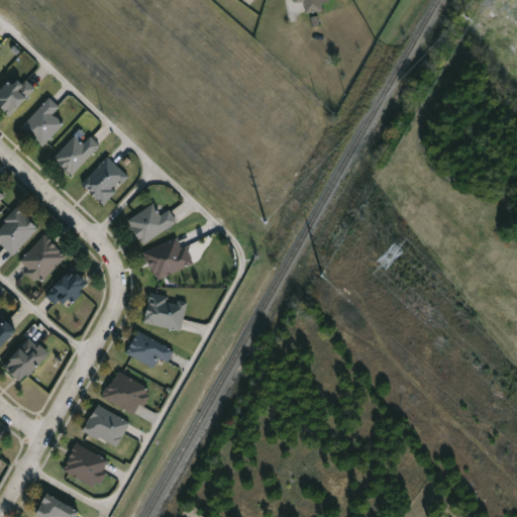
[(321,0),(323,11),(306,13),(305,2),(295,3),(294,0),(321,0)]
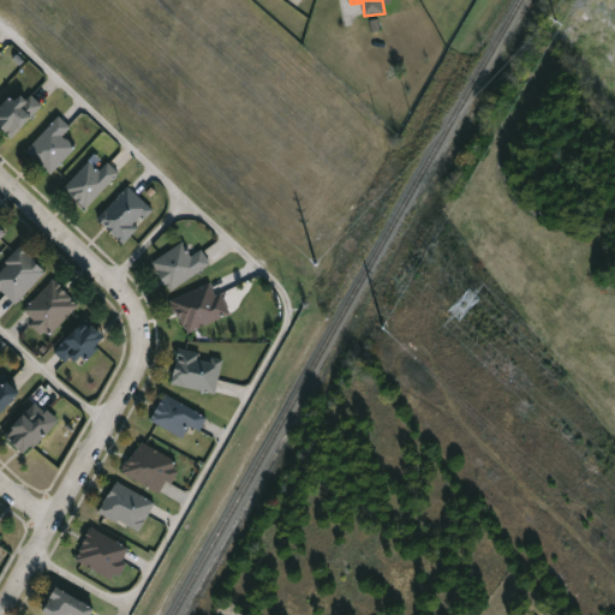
[(43,107),(12,138),(0,125),(0,111),(24,87),(43,107)]
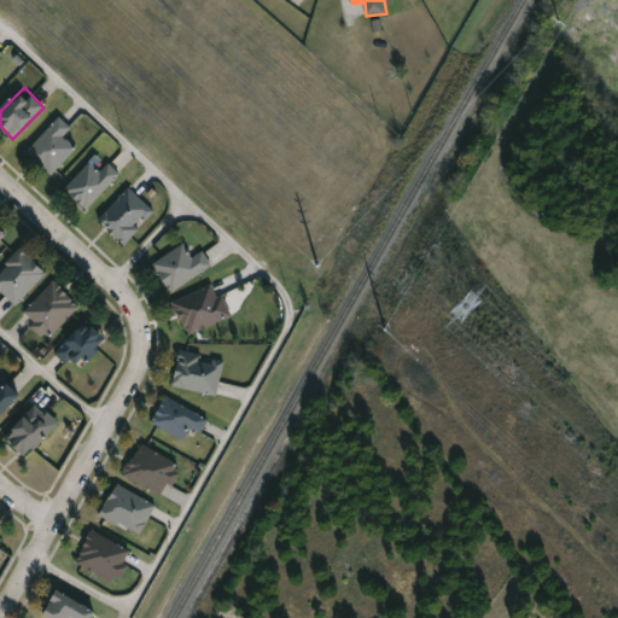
[(65,136),(77,146),(53,175),(28,155),(58,116),(73,128),(65,136)]
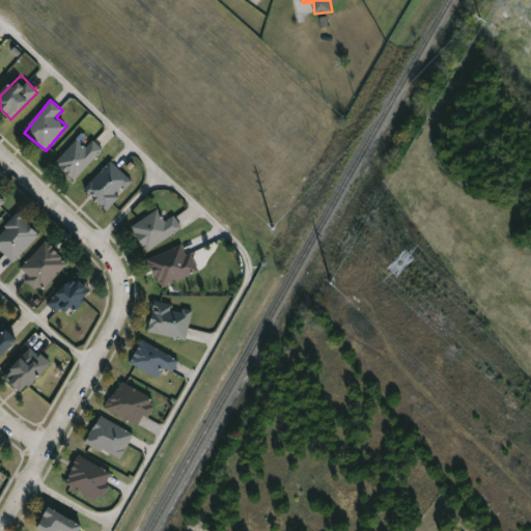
[(86,147),(93,140),(104,149),(75,180),(56,162),(78,139),(86,147)]
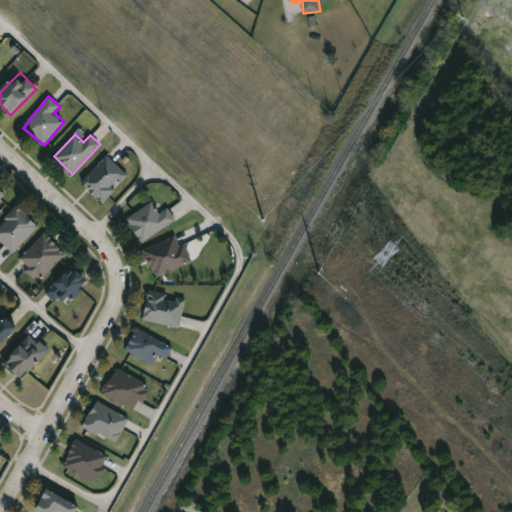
[(129,176),(102,202),(82,182),(108,155),(129,176)]
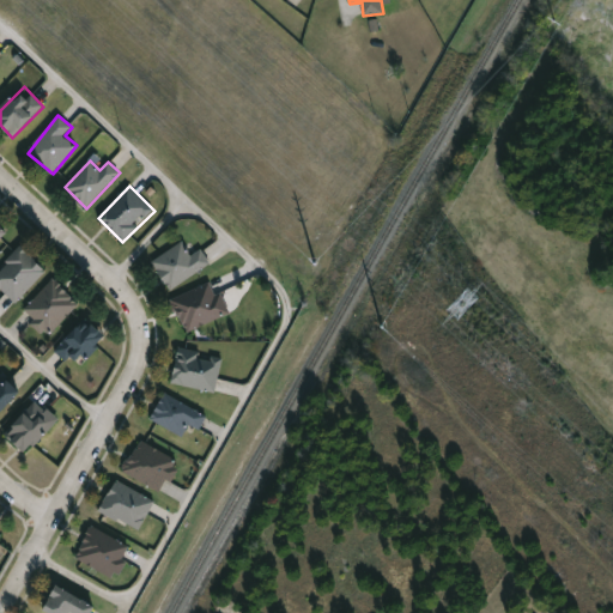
[(192,255),(202,249),(211,265),(170,290),(152,261),(184,243),(192,255)]
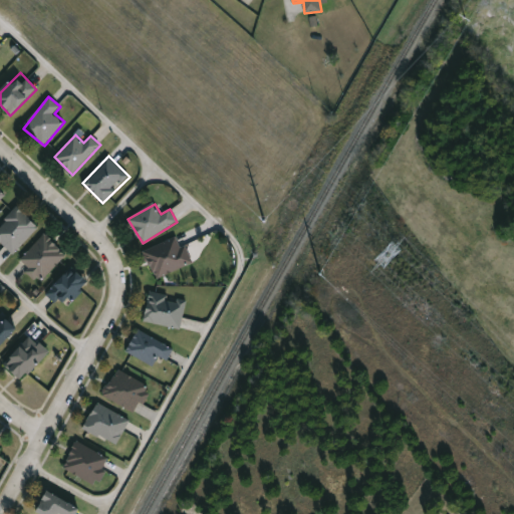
[(39,228),(13,254),(0,241),(0,226),(18,208),(39,228)]
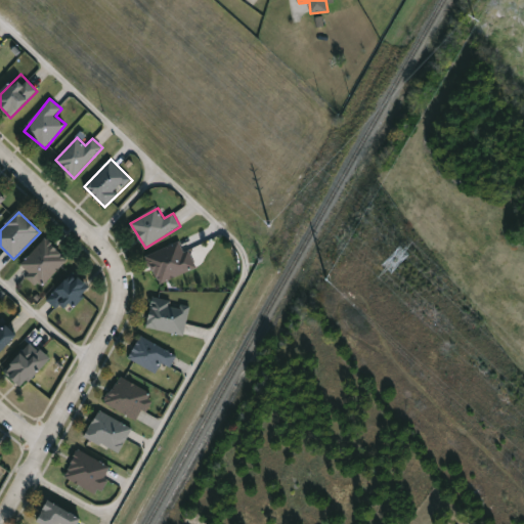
[(19,266),(46,239),(69,261),(41,289),(19,266)]
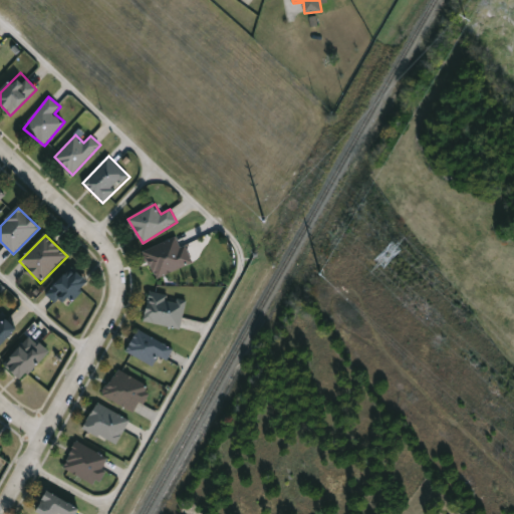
[(145,252),(180,236),(193,264),(158,280),(145,252)]
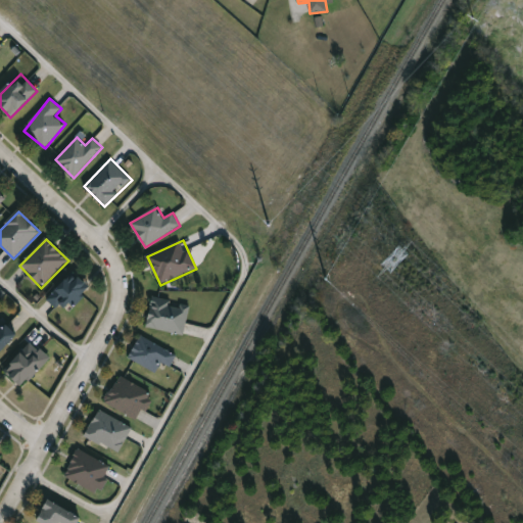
[(49,301),(72,272),(90,286),(70,313),(61,305),(58,308),(49,301)]
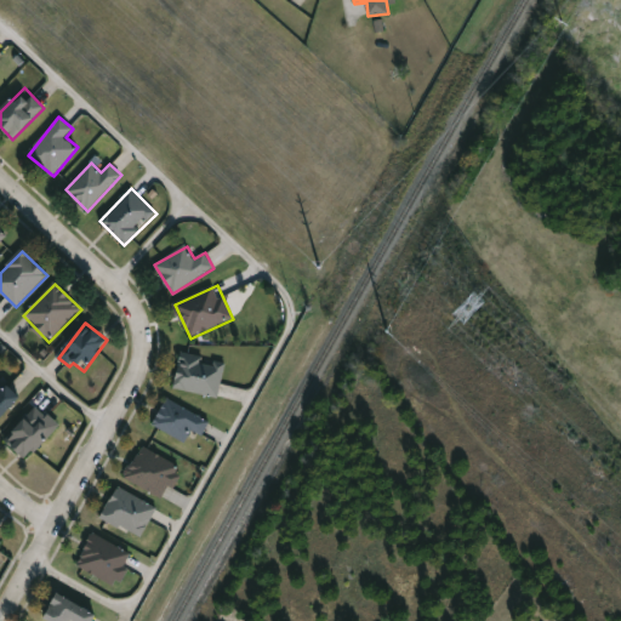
[(221,396),(176,391),(180,355),(224,360),(221,396)]
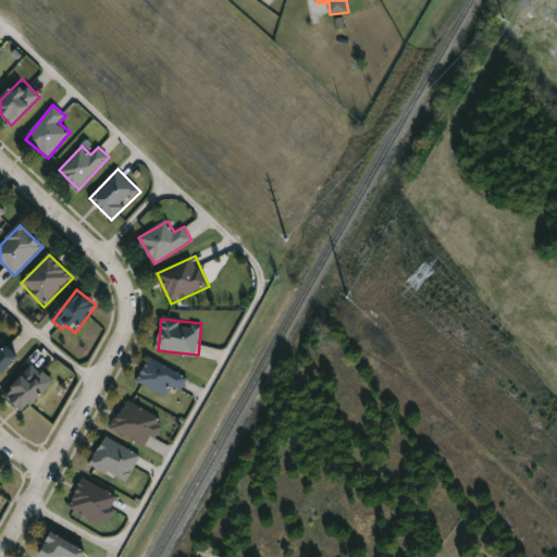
[(0,375),(0,338),(19,357),(0,375)]
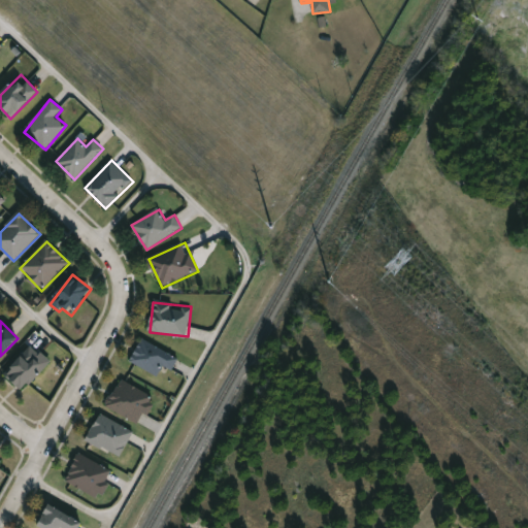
[(130,362),(141,339),(178,358),(172,370),(164,366),(159,376),(130,362)]
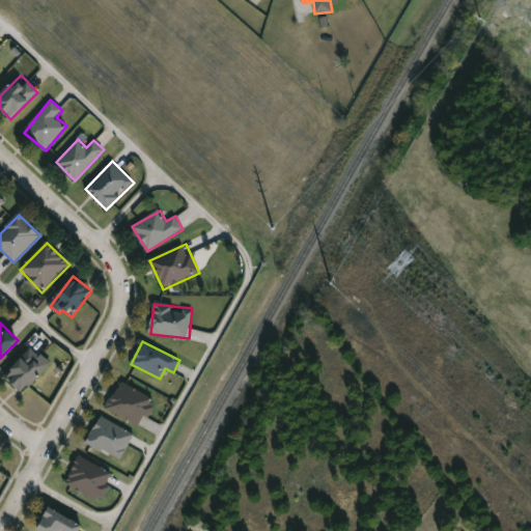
[(21,393),(4,375),(29,351),(47,367),(21,393)]
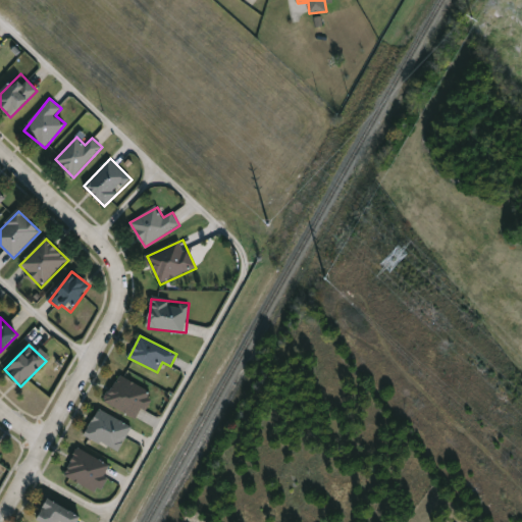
[(138,420),(105,400),(120,374),(153,394),(138,420)]
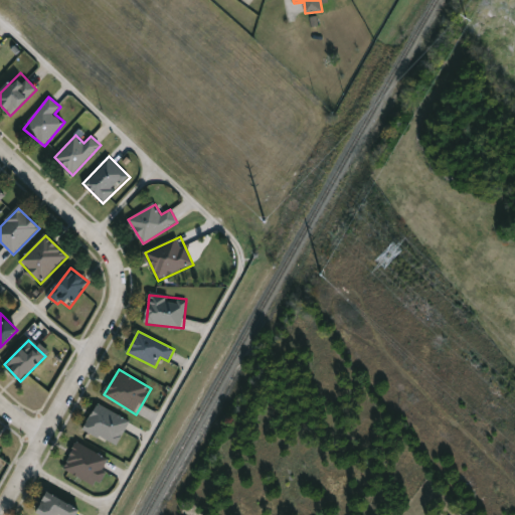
[(130,417),(120,446),(84,432),(96,404),(130,417)]
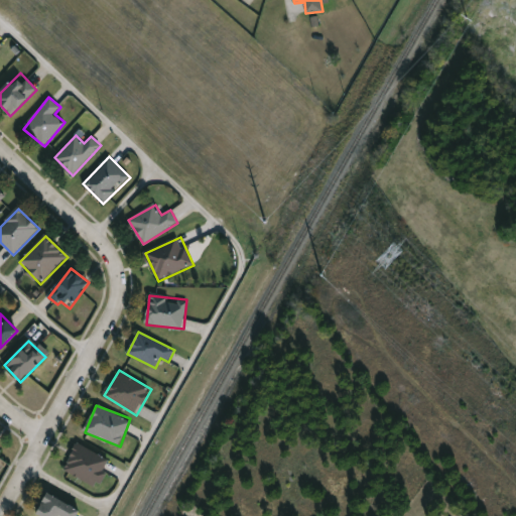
[(63,471),(77,443),(111,460),(98,487),(63,471)]
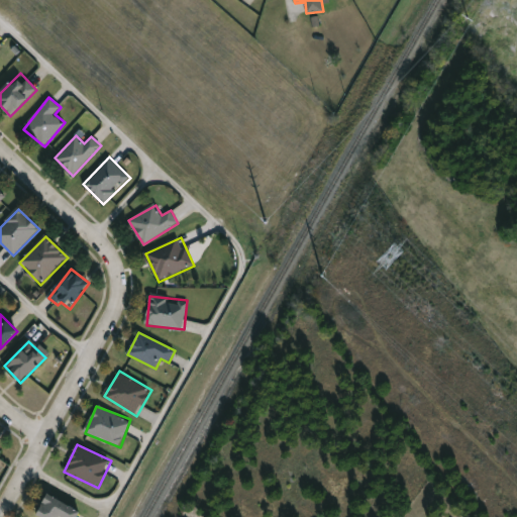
[(59,516),(42,516),(36,513),(48,494),(80,513),(77,516),(64,516),(61,515),(59,516)]
